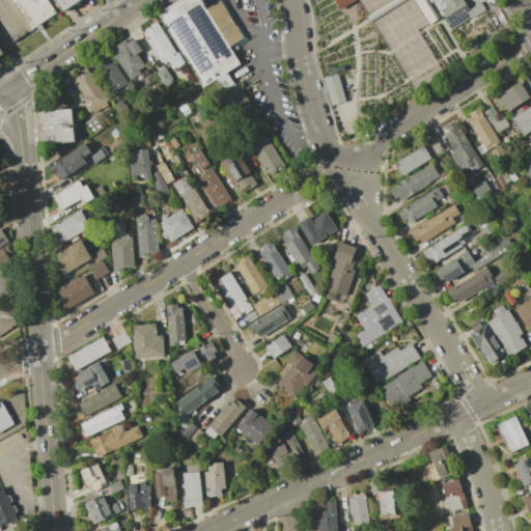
[(30,29),(9,0),(45,0),(54,12),(30,29)]
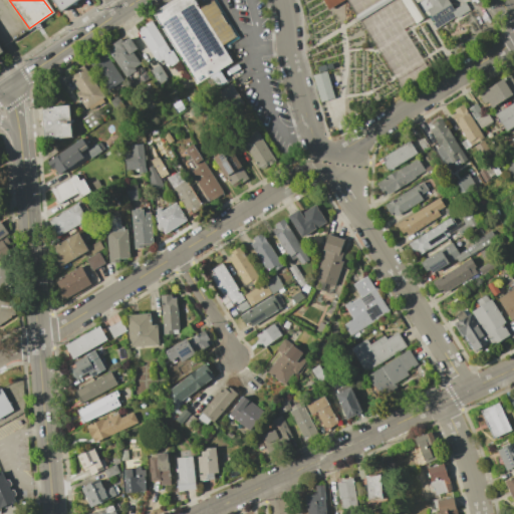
[(51,0),(59,11),(75,0),(51,0)]
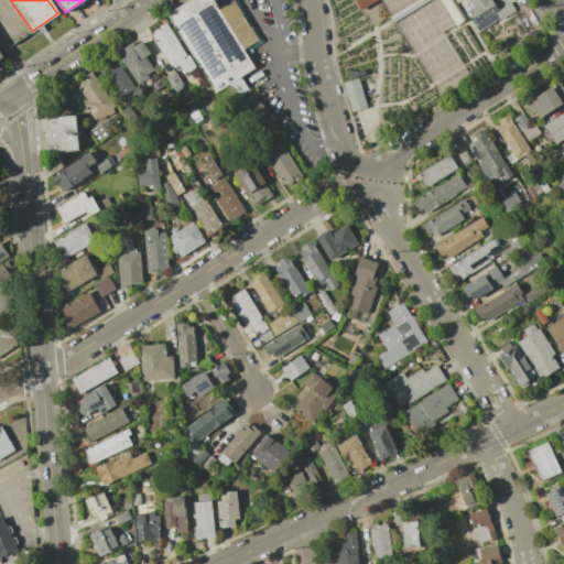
[(169,18),(196,0),(213,0),(219,11),(234,1),(258,39),(242,49),(255,67),(240,76),(250,91),(226,107),(169,18)]
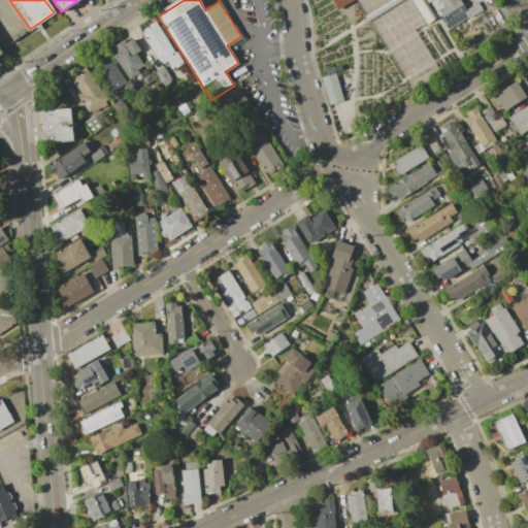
[(330,0),(352,0),(336,10),(330,0)]
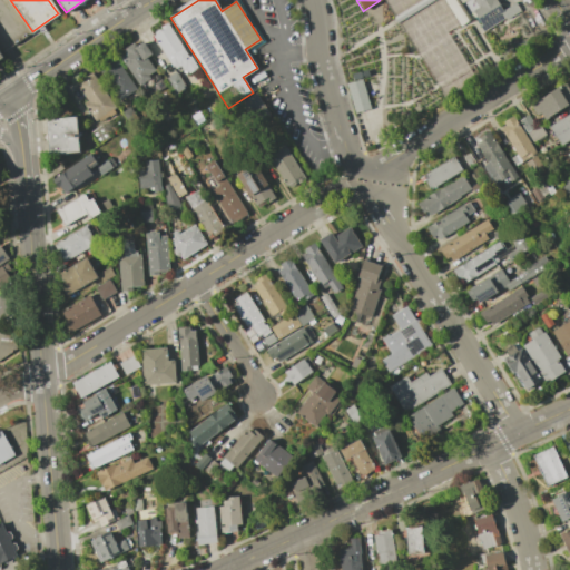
[(494,0),(498,5),(474,18),(471,11),(477,8),(472,0),(494,0)]
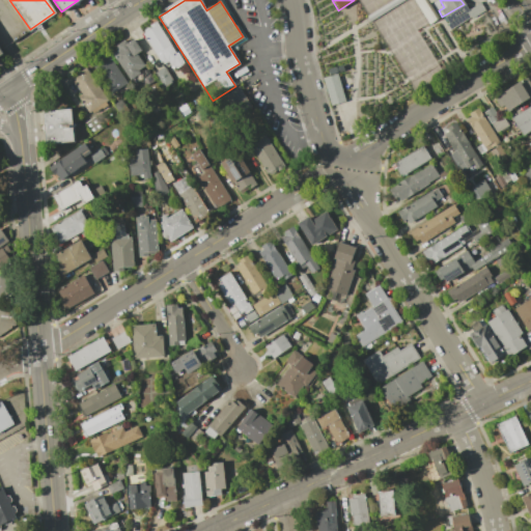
[(144,32),(142,30),(155,23),(175,54),(176,53),(184,63),(172,70),(167,61),(163,64),(162,61),(161,62),(142,34),(144,32)]
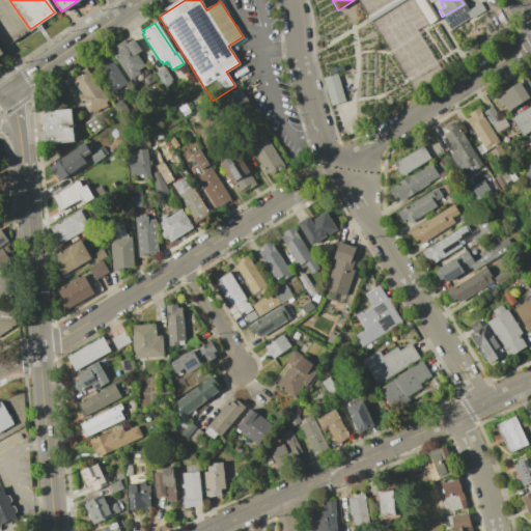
[(112,48),(123,40),(124,43),(133,38),(140,51),(136,53),(144,66),(138,70),(140,73),(130,80),(116,57),(114,59),(112,56),(116,54),(112,48)]
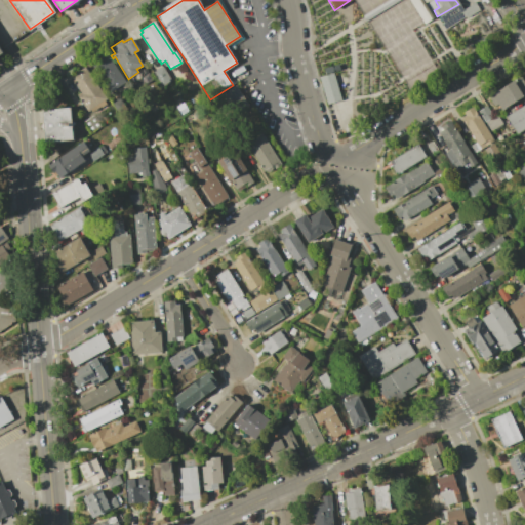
[(107,55),(125,82),(110,92),(91,66),(107,55)]
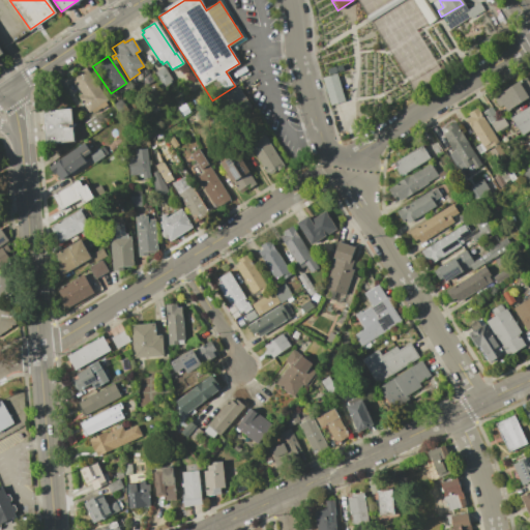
[(85,67),(107,100),(88,113),(77,96),(81,94),(69,78),(85,67)]
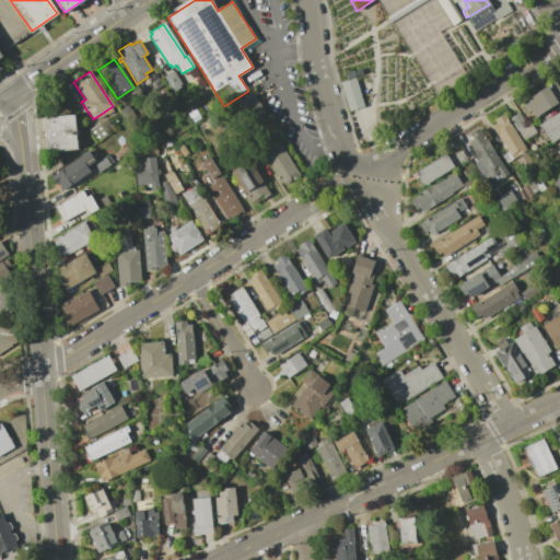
[(173,71),(182,86),(173,92),(163,77),(173,71)]
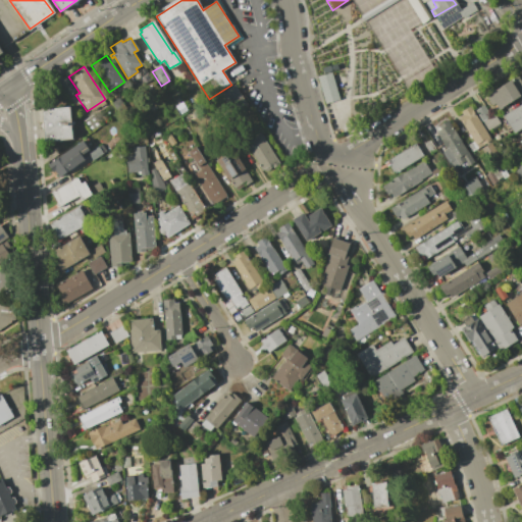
[(330,72),(337,99),(324,103),(317,76),(330,72)]
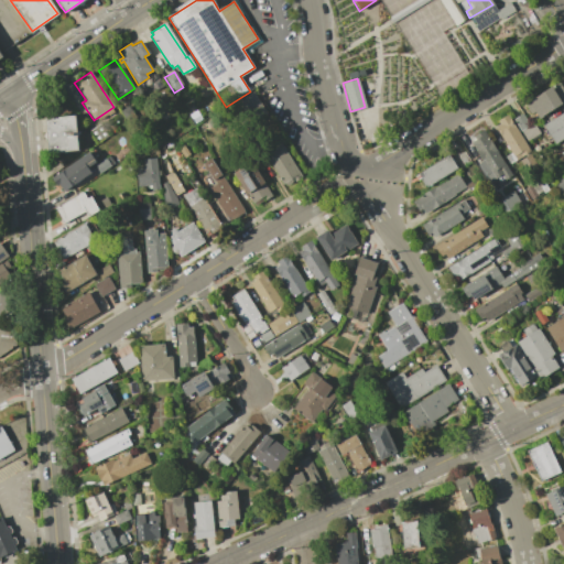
[(557,82),(563,89),(563,101),(539,117),(535,110),(530,114),(523,104),(557,82)]
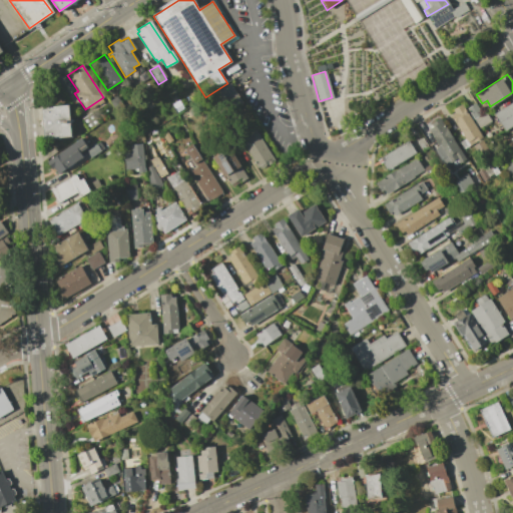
[(512,101),(512,124),(503,131),(493,114),(512,101)]
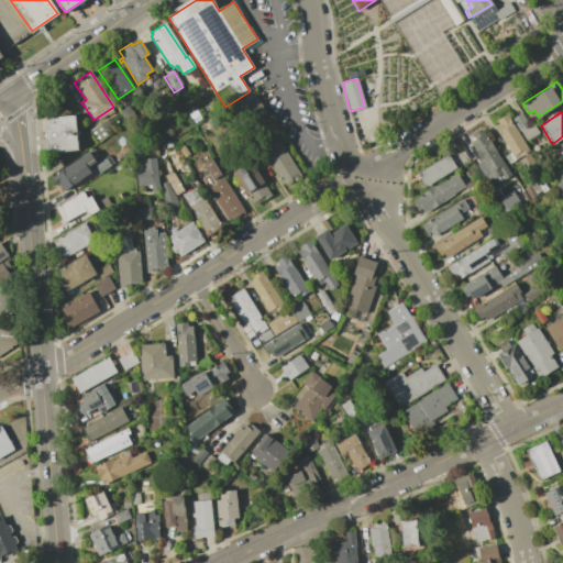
[(498,124),(495,121),(505,114),(528,152),(526,153),(527,154),(525,155),(525,154),(507,164),(503,156),(509,153),(494,128),(498,124)]
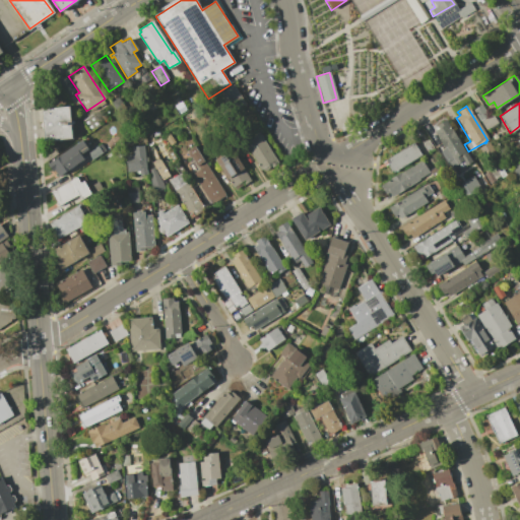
[(481,106),(488,117),(492,115),(497,123),(485,130),(473,110),(481,106)]
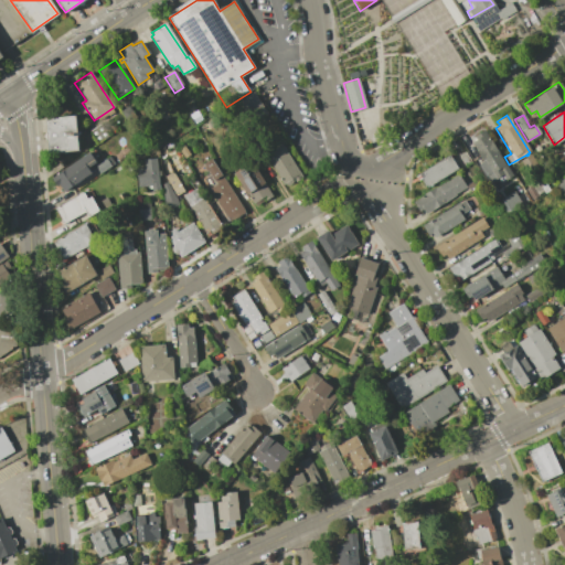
[(75,116),(78,151),(48,153),(45,118),(75,116)]
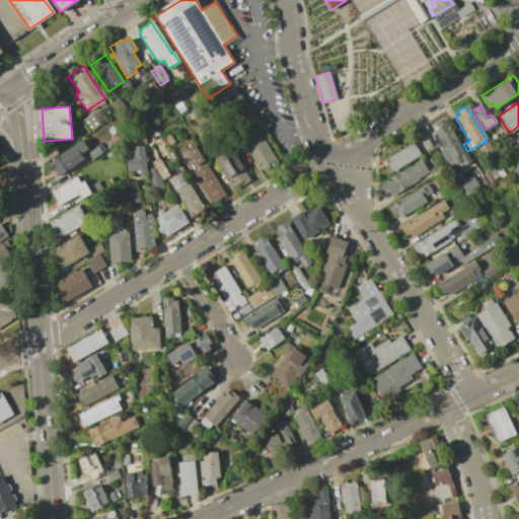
[(437,129),(435,126),(444,120),(470,161),(464,165),(461,161),(451,167),(444,155),(446,153),(433,131),(437,129)]
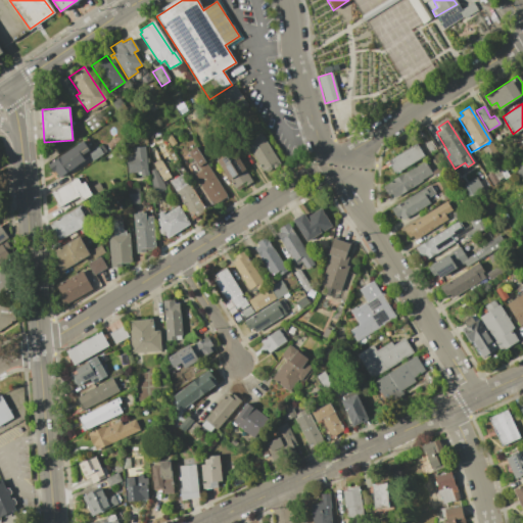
[(260,134),(279,163),(273,168),(271,164),(270,165),(271,168),(269,171),(267,171),(266,171),(264,170),(263,171),(259,167),(258,168),(256,164),(258,163),(245,143),(260,134)]
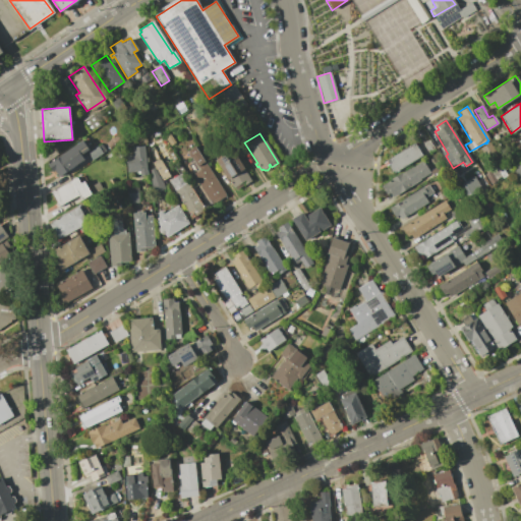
[(427,139),(433,149),(427,153),(421,143),(427,139)]
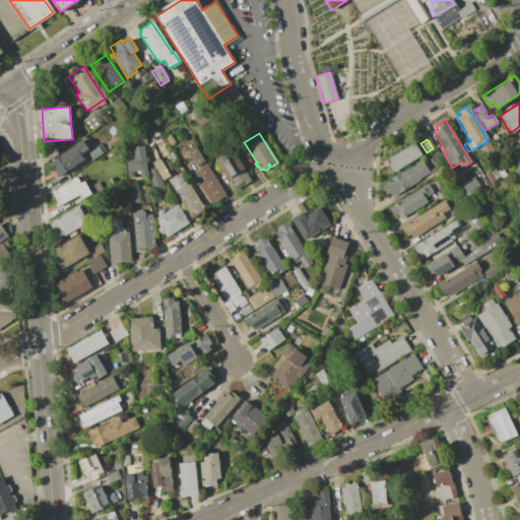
[(81,140),(87,149),(80,154),(83,159),(58,177),(54,170),(52,172),(47,165),(81,140)]
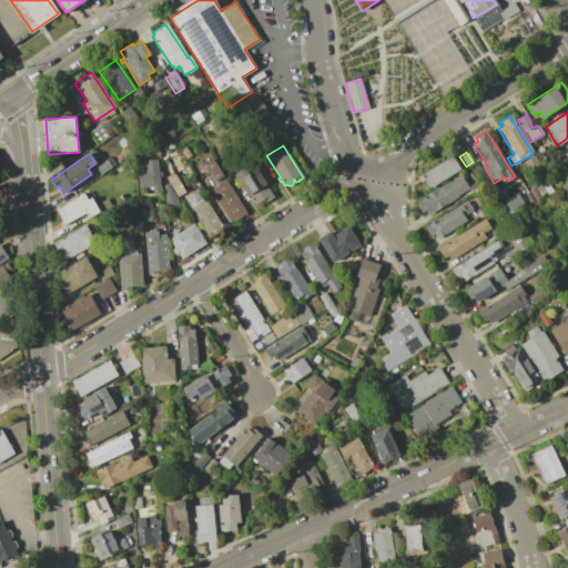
[(534,155),(540,166),(529,173),(523,162),(534,155)]
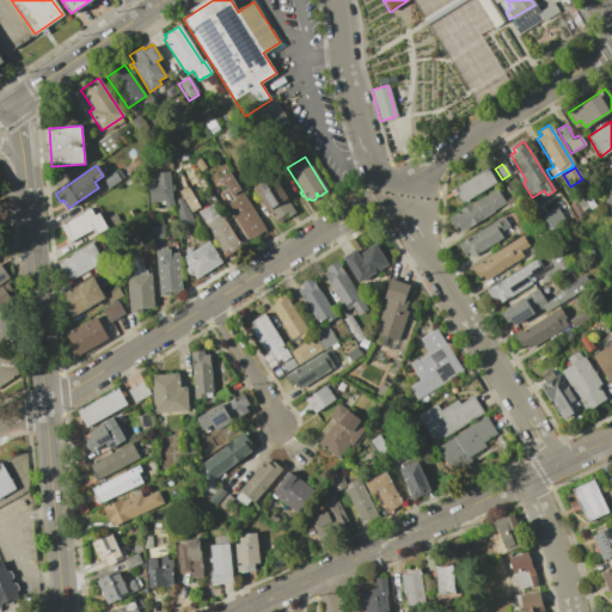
[(118,169),(123,177),(108,188),(103,179),(118,169)]
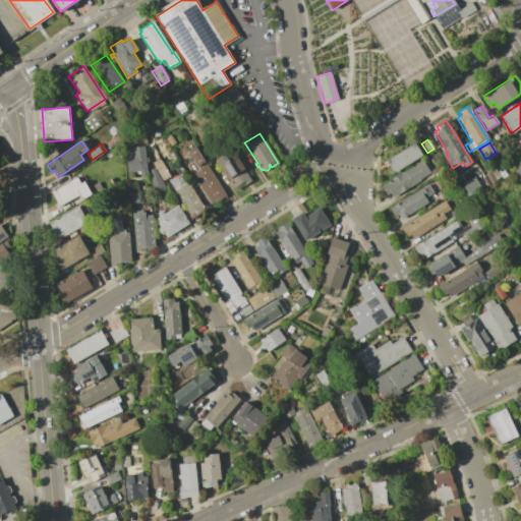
[(391,162),(389,159),(413,143),(421,156),(394,173),(388,164),(391,162)]
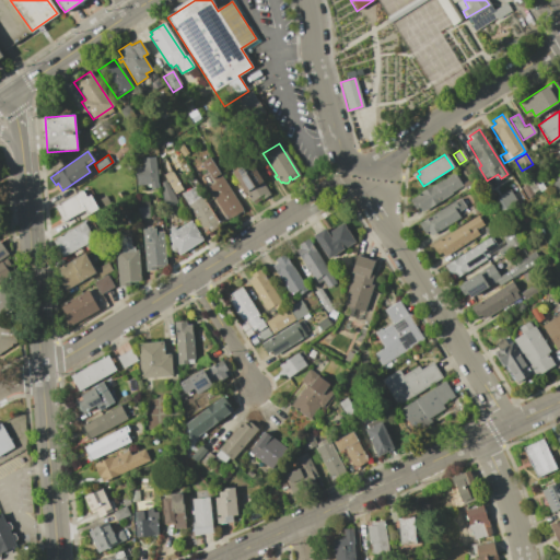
[(212,191),(213,193),(214,191),(216,194),(220,191),(201,162),(208,156),(242,210),(230,218),(228,213),(224,216),(210,193),(212,191)]
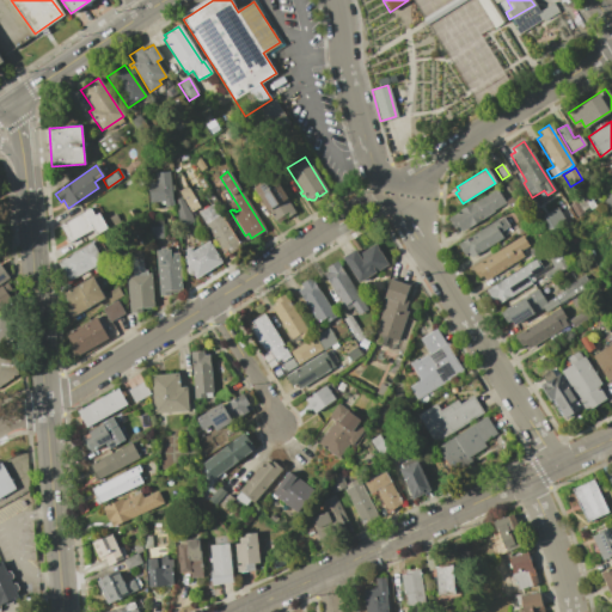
[(157,182),(155,173),(169,172),(170,185),(172,185),(173,191),(171,191),(172,206),(159,207),(159,202),(150,203),(147,183),(157,182)]
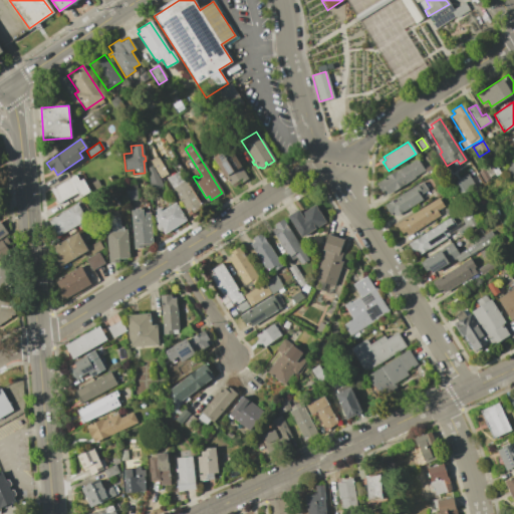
[(229,148),(247,178),(239,182),(238,180),(235,182),(237,185),(232,188),(230,185),(229,186),(212,158),(229,148)]
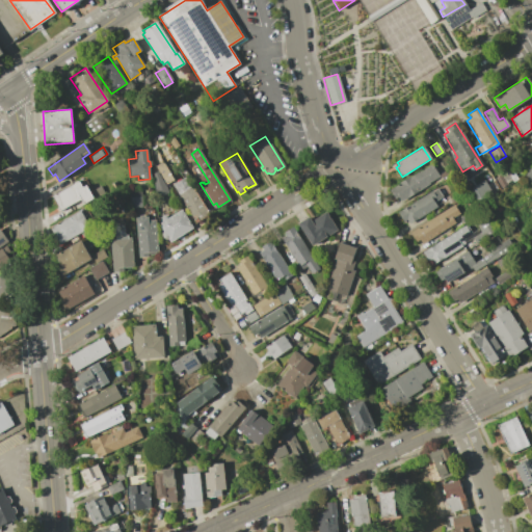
[(162,162),(174,180),(165,185),(155,166),(162,162)]
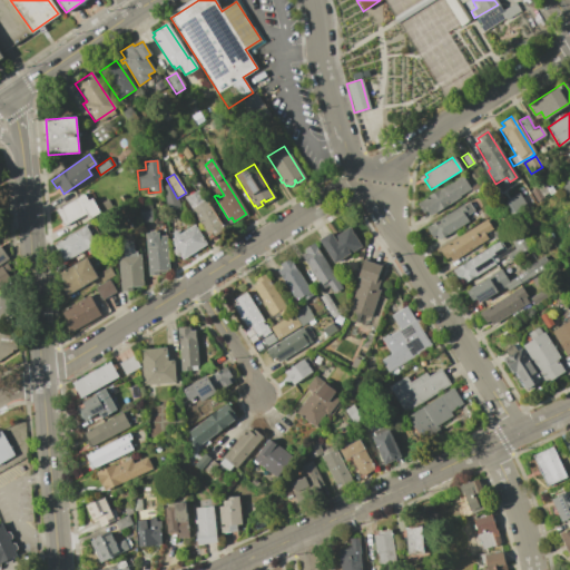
[(462,176),(470,189),(459,196),(459,197),(430,216),(426,212),(422,214),(416,204),(462,176)]
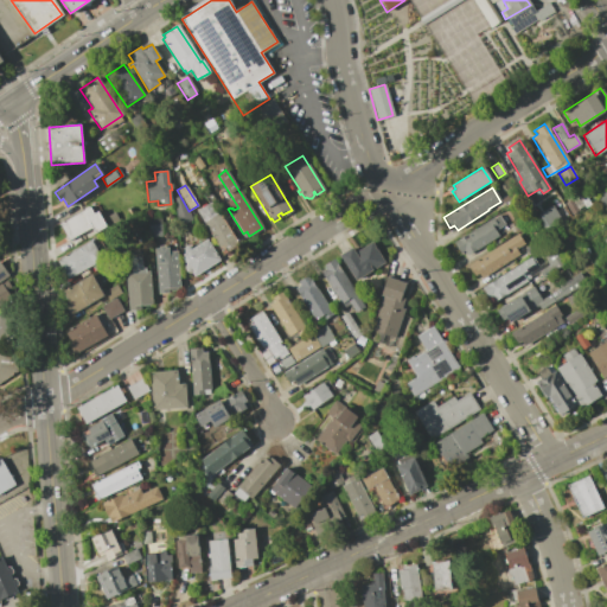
[(606,190),(606,191),(606,202),(601,205),(595,196),(606,190)]
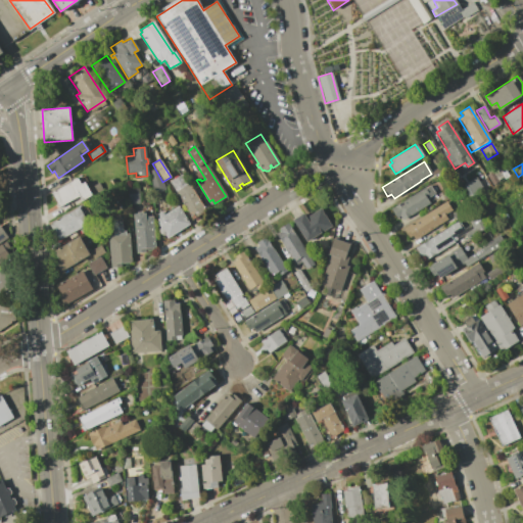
[(440,165),(444,172),(435,178),(430,172),(440,165)]
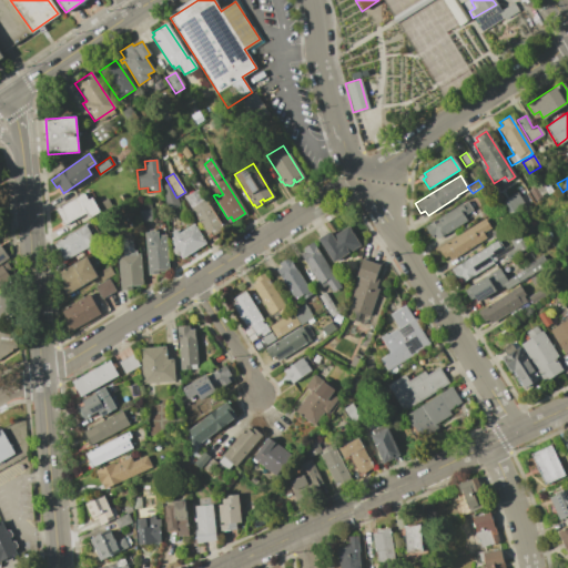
[(164,183),(168,183),(178,201),(179,204),(172,209),(164,209),(162,185),(164,183)]
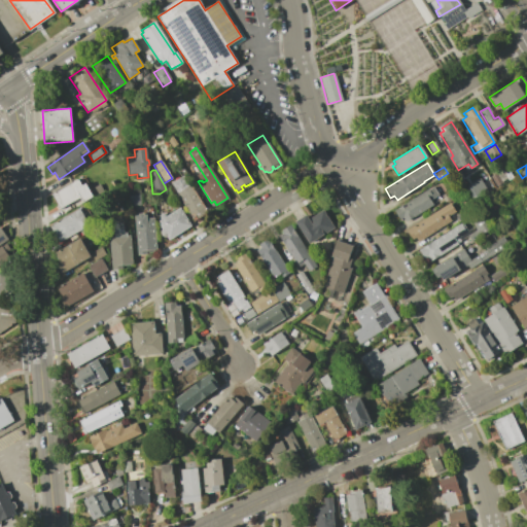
[(183,175),(205,210),(203,211),(205,214),(197,219),(195,216),(191,218),(170,183),(183,175)]
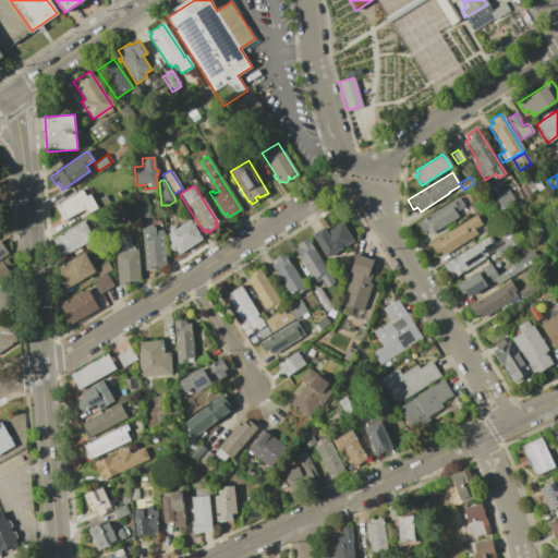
[(82,191),(85,196),(89,194),(97,208),(86,214),(84,208),(62,221),(53,206),(76,193),(76,191),(79,190),(82,191)]
